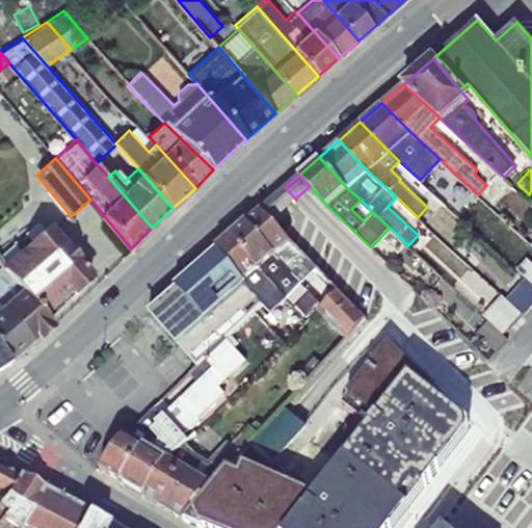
[(296,200),(295,199),(285,187),(261,209),(272,220),(296,200)]
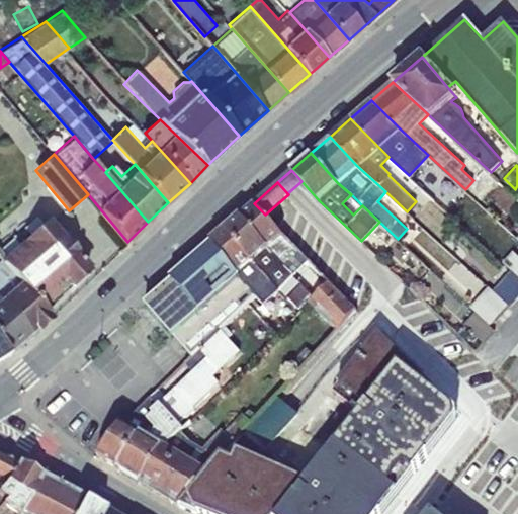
[(267,248),(254,259),(279,287),(308,259),(265,215),(254,203),(239,216),(267,248)]
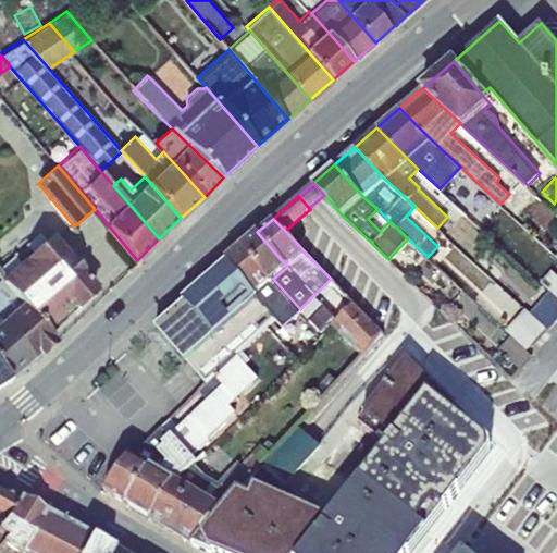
[(257,232),(243,245),(273,279),(287,267),(257,232)]
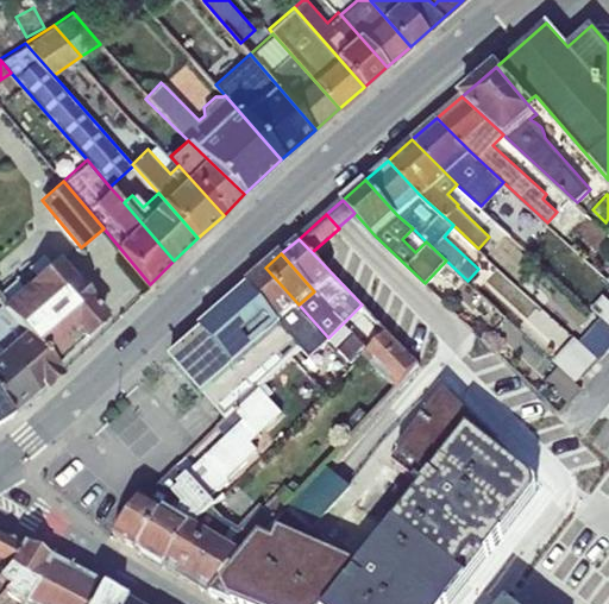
[(0,302),(0,303),(51,358),(52,357),(58,357),(71,346),(71,340),(82,331),(88,331),(100,320),(101,314),(104,313),(55,257),(7,299),(0,290),(0,302)]
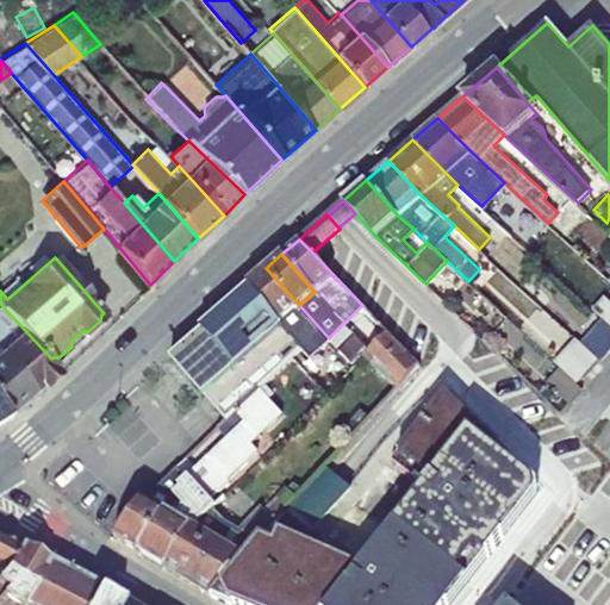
[(299,305),(266,268),(248,282),(303,345),(311,356),(330,340),(329,338),(299,305)]
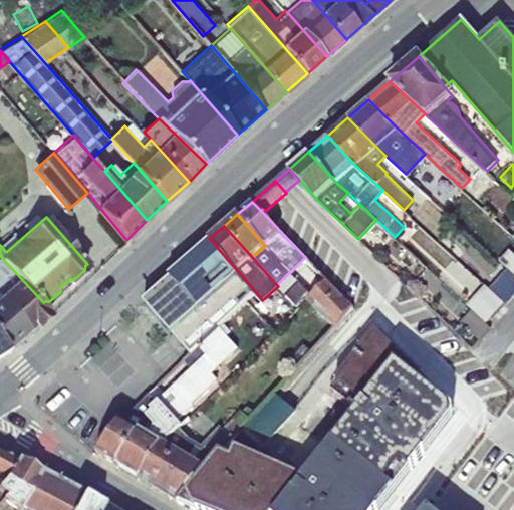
[(143,300),(191,352),(200,343),(225,320),(255,291),(209,238),(168,274),(170,276),(143,300)]
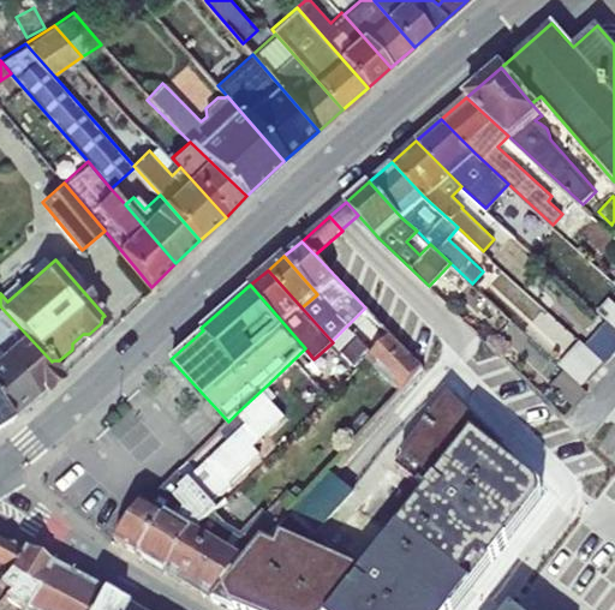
[(607,318),(614,326),(614,300),(609,295),(596,309),(607,318)]
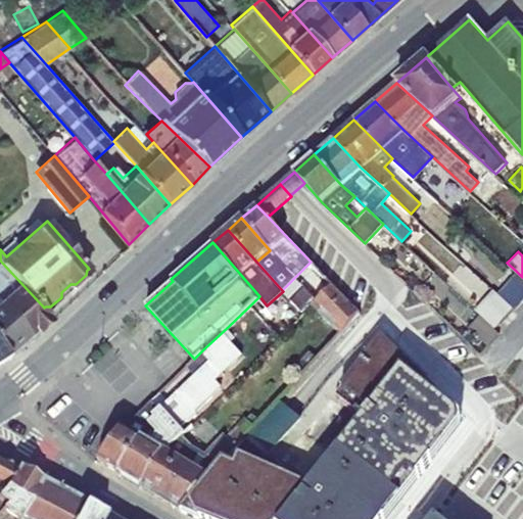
[(0,295),(32,336),(52,317),(44,308),(0,261),(0,295)]
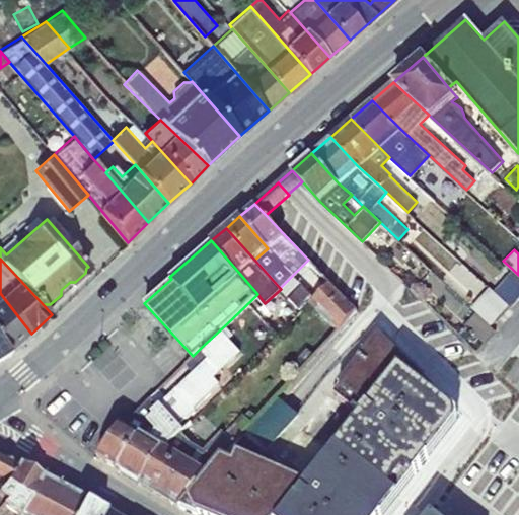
[(518,275),(512,269),(494,289),(510,303),(518,292),(518,275)]
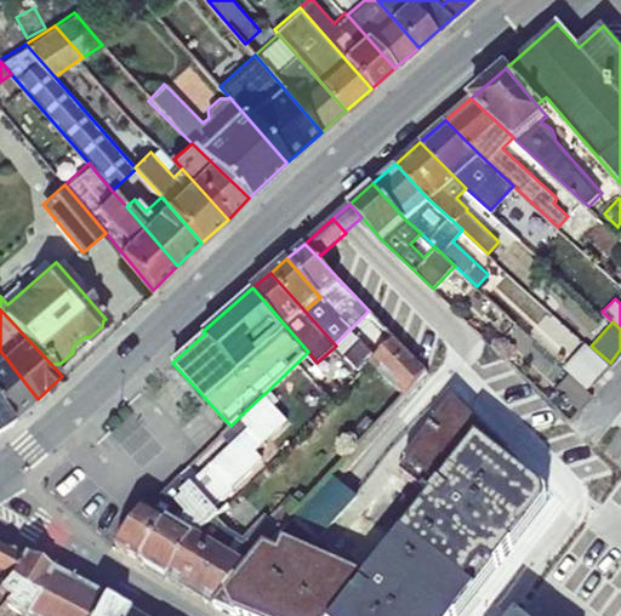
[(363,336),(345,354),(357,366),(375,348),(363,336)]
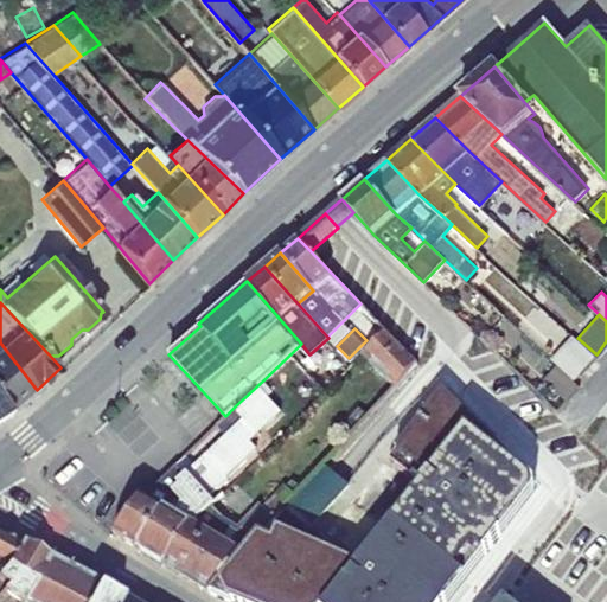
[(384,328),(360,352),(395,384),(416,362),(384,328)]
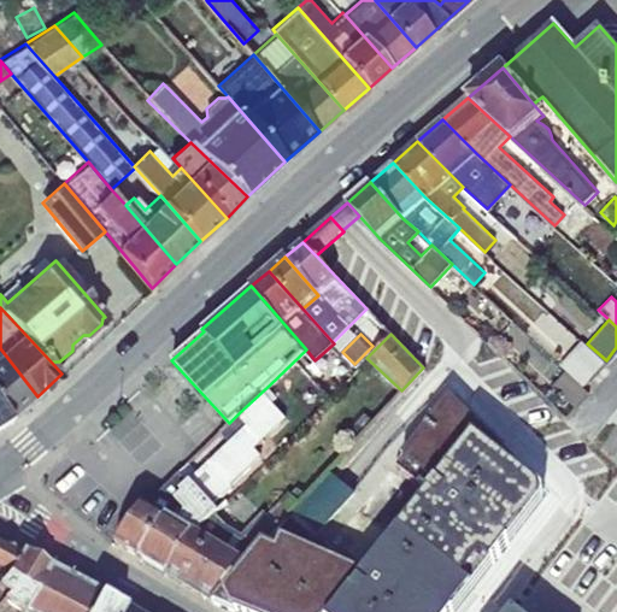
[(558,364),(565,370),(582,387),(606,360),(587,343),(582,339),(558,364)]
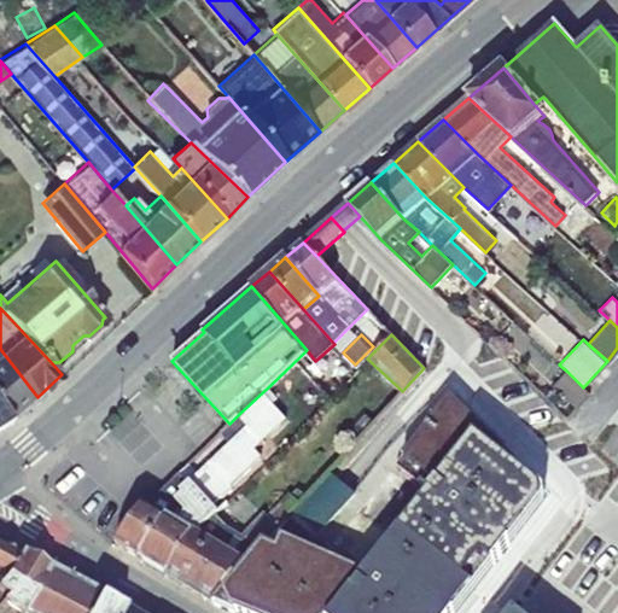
[(0,403),(11,421),(38,397),(0,349),(0,403)]
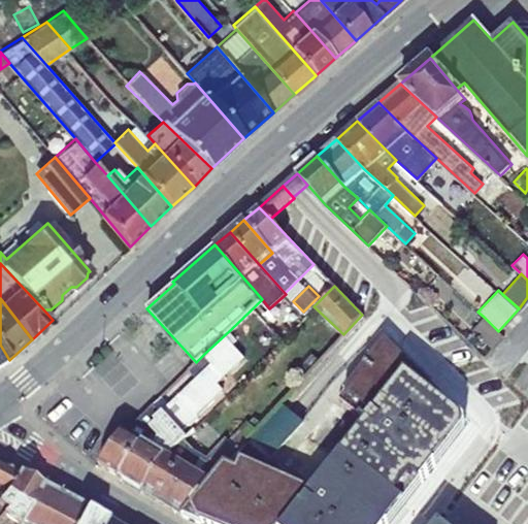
[(498,331),(484,317),(472,329),(492,348),(503,335),(498,331)]
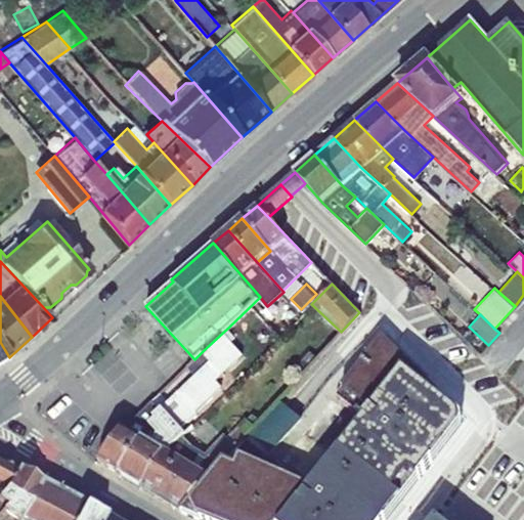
[(193,375),(169,398),(154,415),(120,472),(121,473),(123,470),(142,481),(140,484),(141,485),(164,450),(182,433),(184,431),(179,427),(187,420),(189,422),(199,413),(197,410),(223,385),(217,380),(244,354),(232,341),(237,336),(229,327),(204,350),(211,359),(193,375)]
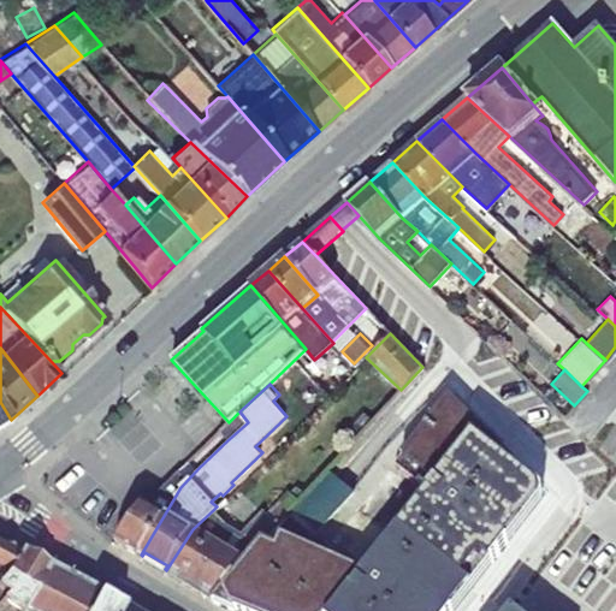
[(421,408),(401,390),(330,466),(355,488),(421,408)]
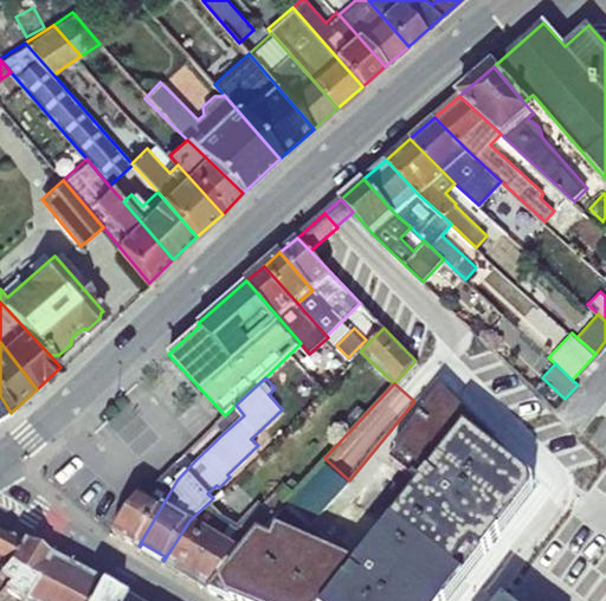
[(395,519),(469,573),(530,493),(532,485),(532,480),(444,386),(389,456),(424,480),(395,519)]
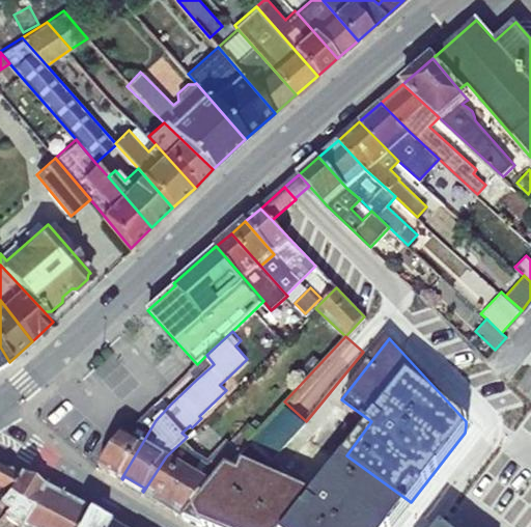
[(0,367),(9,362),(0,347),(0,367)]
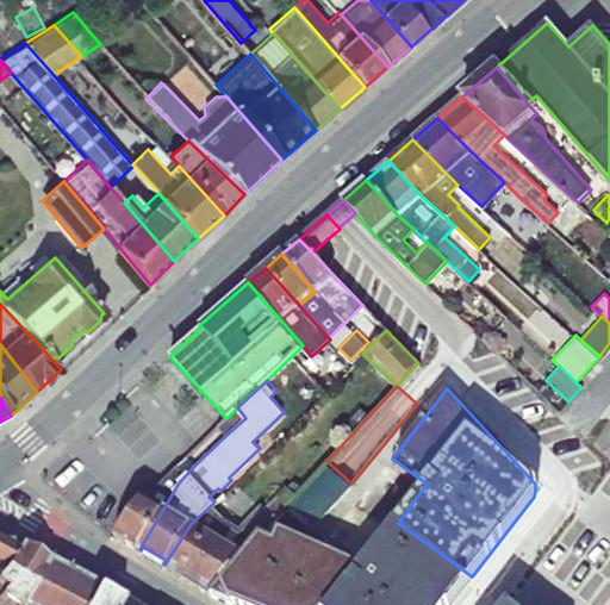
[(237,407),(226,418),(217,426),(225,436),(246,418),(237,407)]
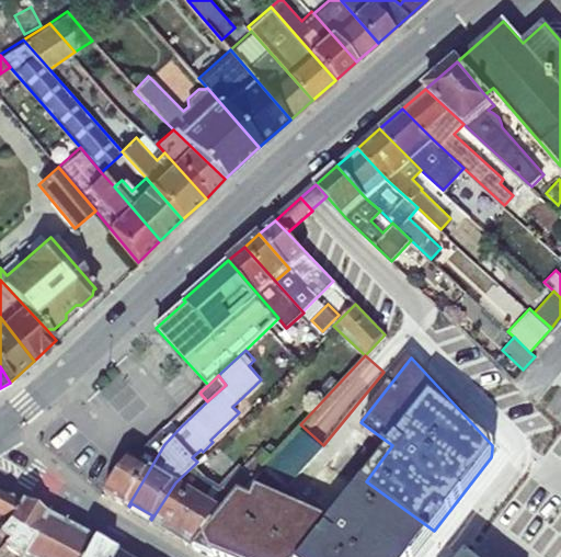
[(133,455),(105,490),(128,506),(164,444),(181,427),(172,419),(140,450),(134,444),(127,454),(133,455)]
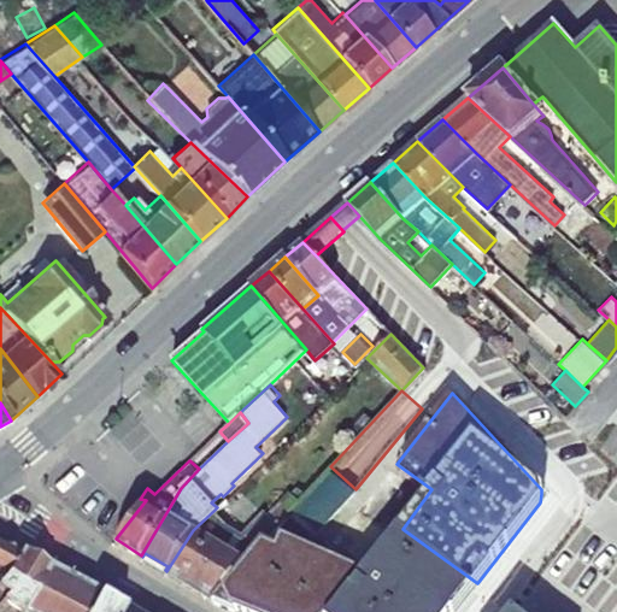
[(356,489),(330,466),(306,492),(288,511),(316,535),(356,489)]
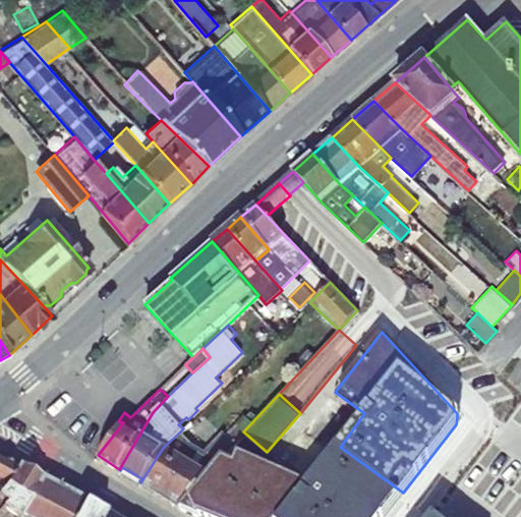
[(163,448),(140,482),(180,506),(207,471),(221,456),(243,432),(258,415),(250,409),(244,415),(243,414),(226,433),(223,429),(204,449),(190,441),(181,431),(163,448)]
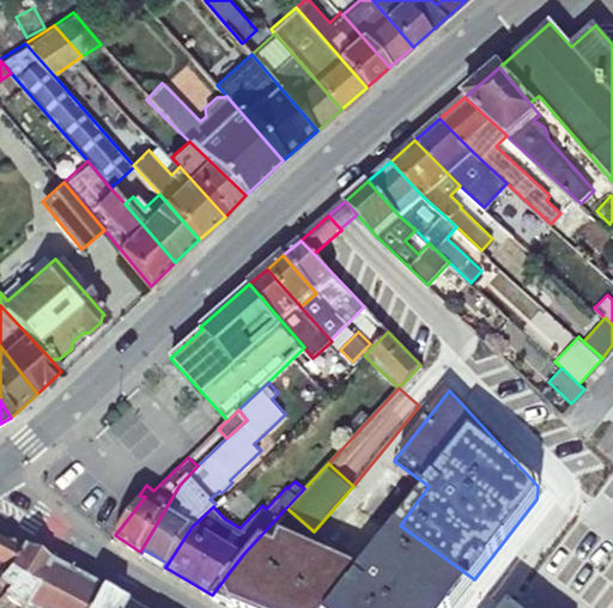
[(243,554),(212,595),(243,607),(450,607),(474,579),(400,526),(364,569),(302,541),(278,530),(273,541),(260,536),(243,554)]
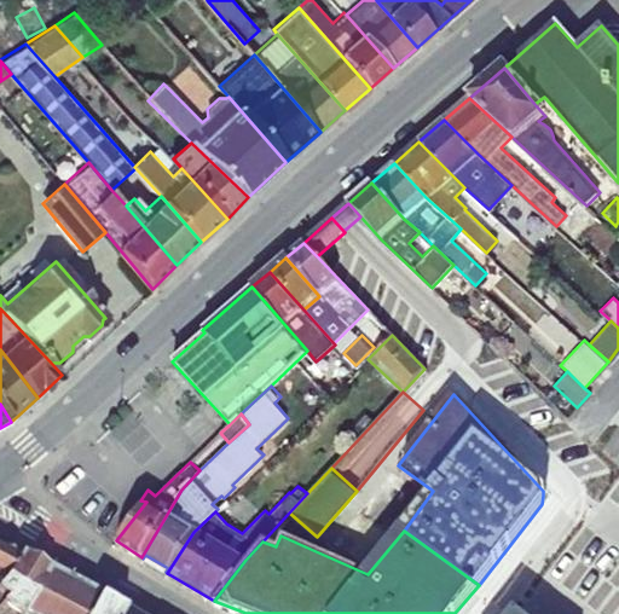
[(0,598),(6,594),(0,589),(0,578),(22,549),(0,538),(0,598)]
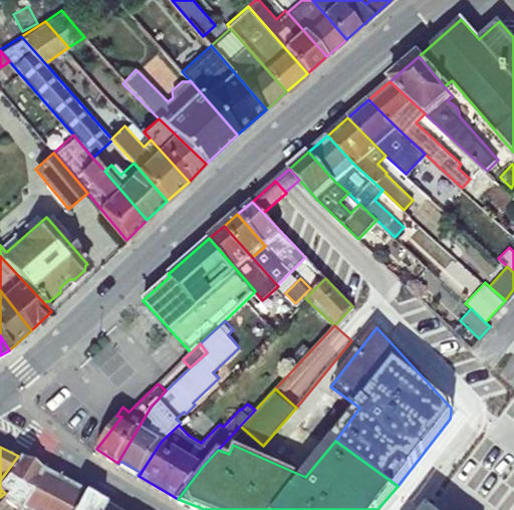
[(69,509),(82,489),(18,456),(0,480),(0,489),(5,493),(0,497),(0,509),(69,509)]
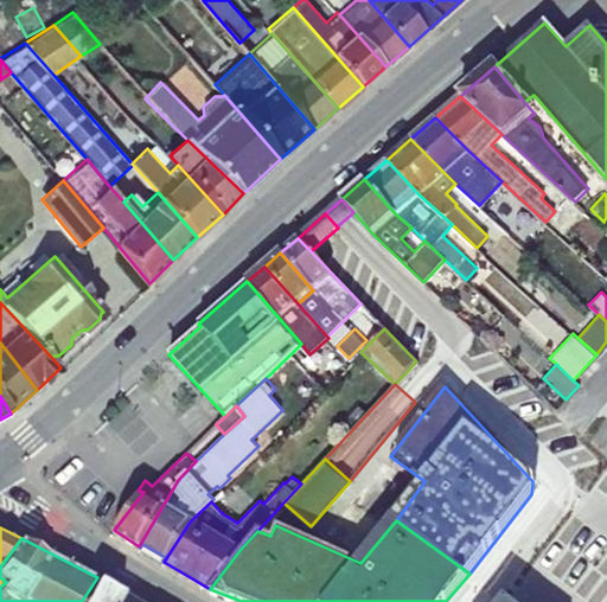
[(115,601),(122,593),(97,577),(82,601),(115,601)]
